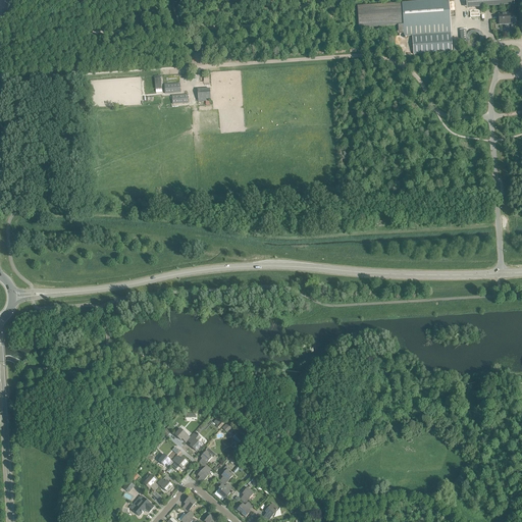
[(451,34),(450,21),(449,0),(402,3),(357,6),(359,29),(404,24),(404,37),(451,34)]
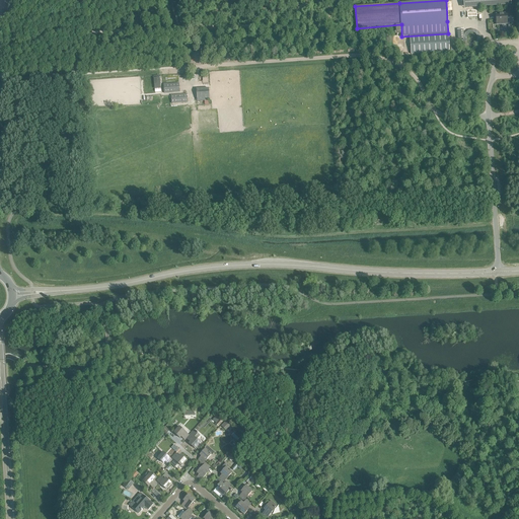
[(509,0),(462,0),(463,8),(510,5),(509,0)]
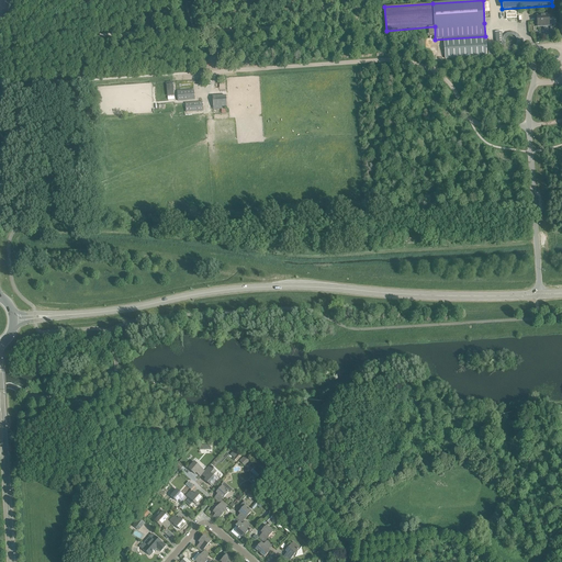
[(537,15),(537,26),(549,26),(548,14),(537,15)]
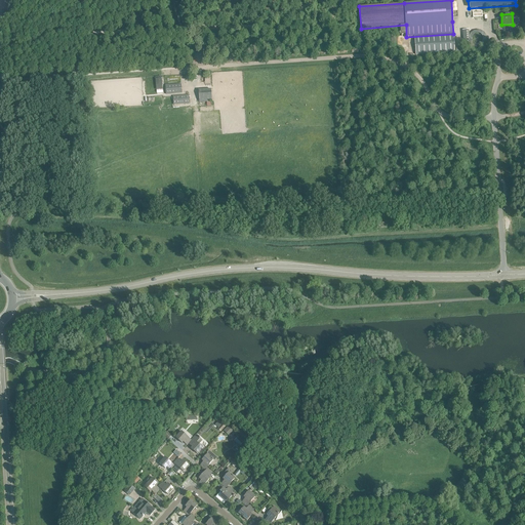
[(453,34),(414,37),(415,54),(454,52),(453,34)]
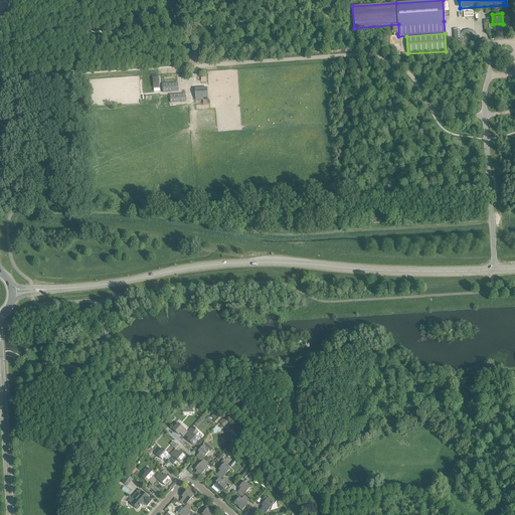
[(162,83),(163,93),(178,92),(177,82),(162,83)]
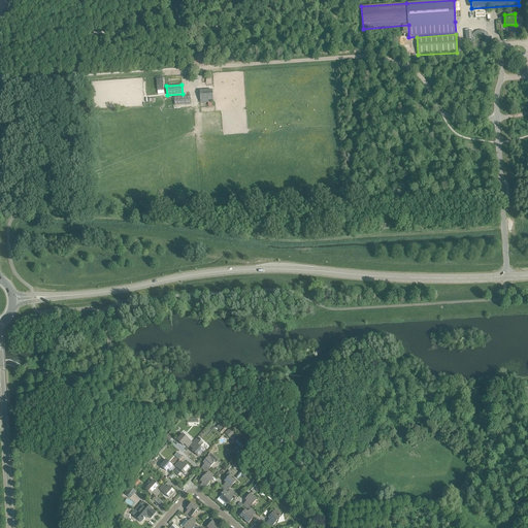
[(200,103),(212,102),(211,90),(199,91),(200,103)]
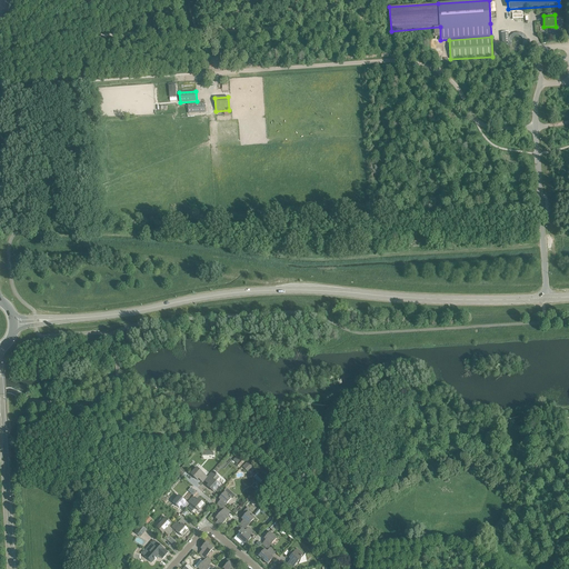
[(189,105),(190,113),(205,112),(205,103),(189,105)]
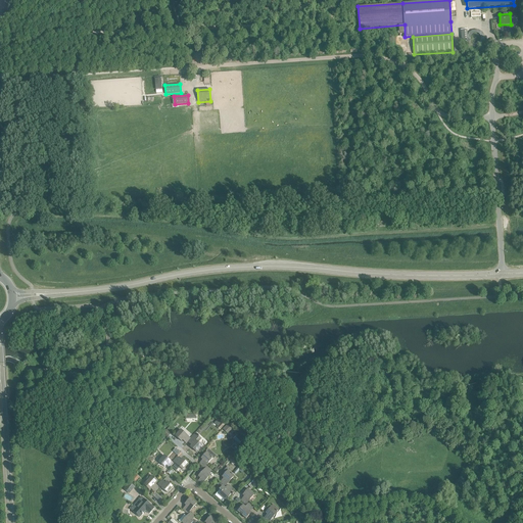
[(218,426),(217,428),(220,431),(226,424),(222,422),(218,426)]
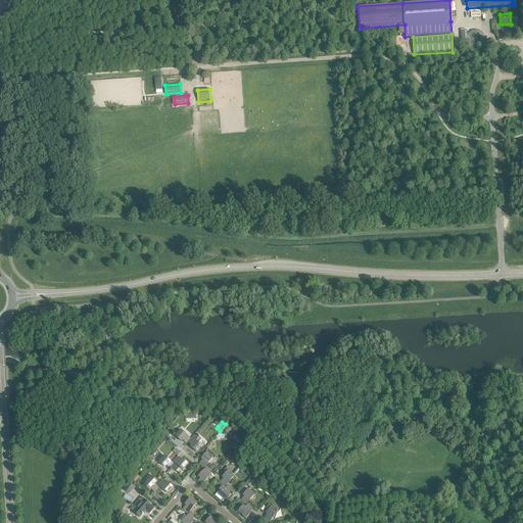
[(167,429),(162,434),(167,438),(169,436),(172,433),(167,429)]
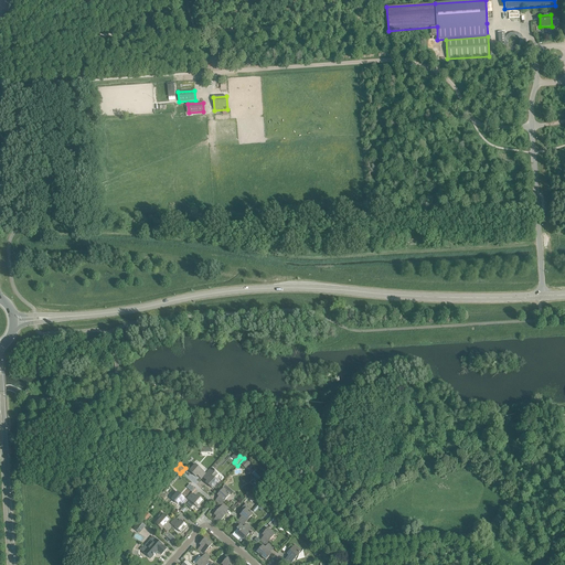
[(201,479),(203,477),(205,473),(194,465),(189,471),(195,477),(196,475),(201,479)]
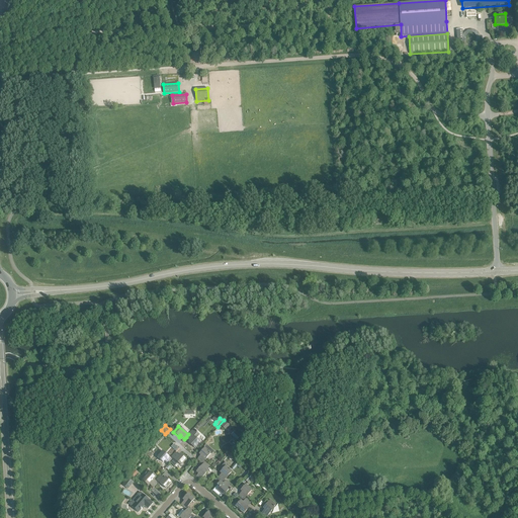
[(193,429),(188,434),(186,437),(189,441),(188,442),(194,447),(199,441),(196,438),(199,435),(197,432),(193,429)]
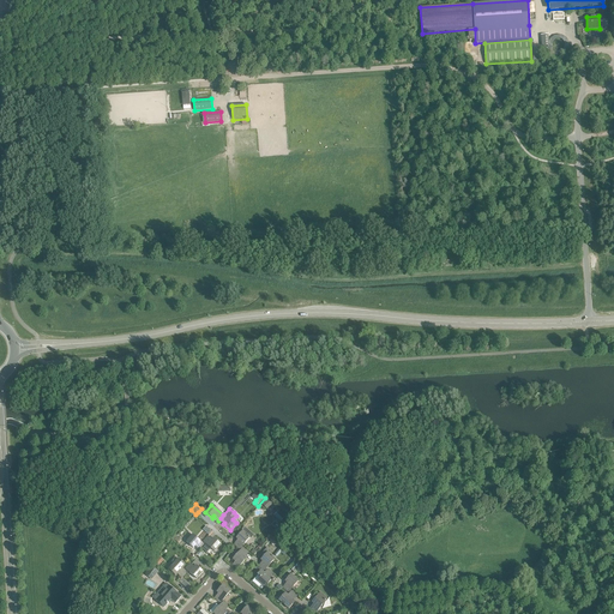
[(234,545),(239,549),(250,537),(251,539),(254,535),(245,527),(241,531),(242,531),(236,539),(238,540),(234,545)]
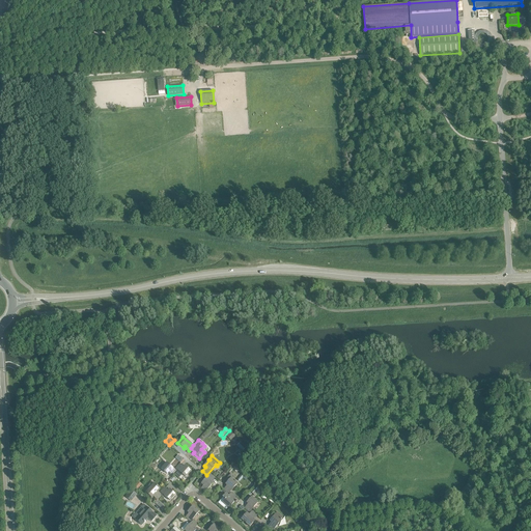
[(168,473),(172,476),(176,472),(166,463),(161,469),(167,474),(168,473)]
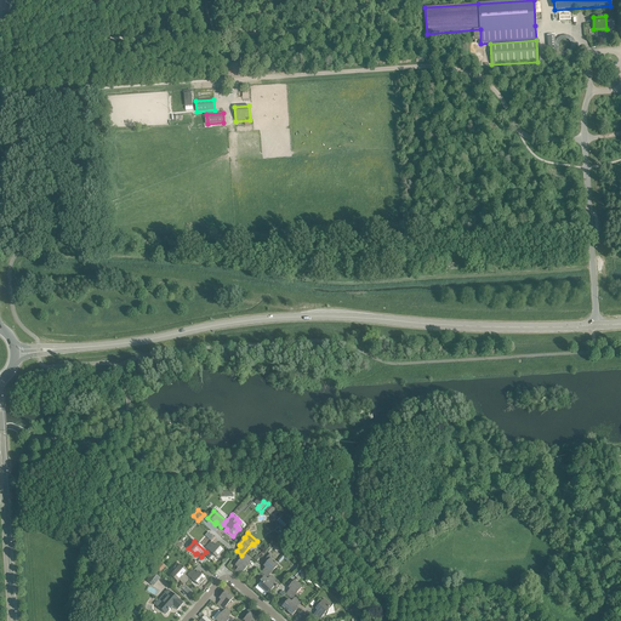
[(205,548),(217,558),(223,551),(216,545),(215,546),(210,542),(205,548)]
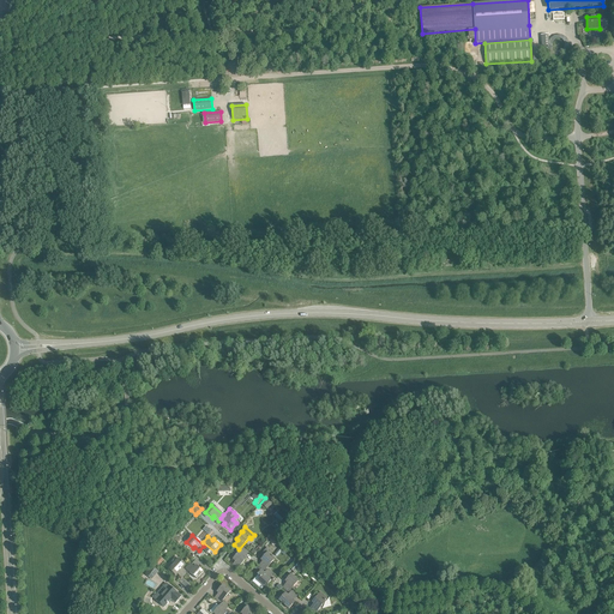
[(242,548),(233,559),(235,561),(233,565),(238,569),(246,559),(245,558),(248,553),(242,548)]
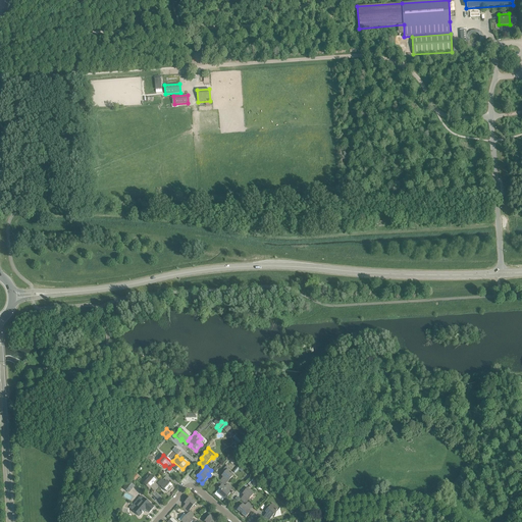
[(220,481),(224,485),(233,475),(230,474),(228,471),(230,469),(226,466),(222,472),(224,473),(221,476),(223,477),(220,481)]
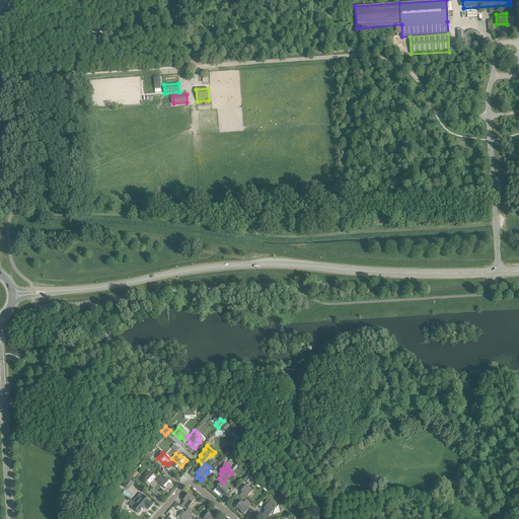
[(236,463),(229,471),(232,472),(238,465),(236,463)]
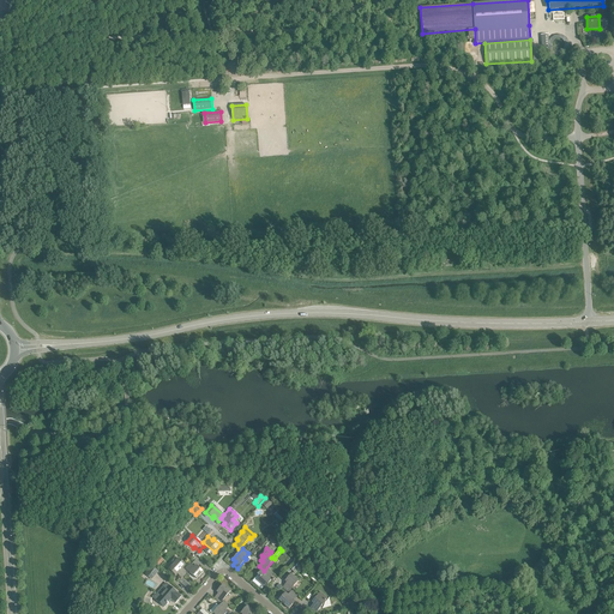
[(296,561),(289,569),(293,572),(300,565),(296,561)]
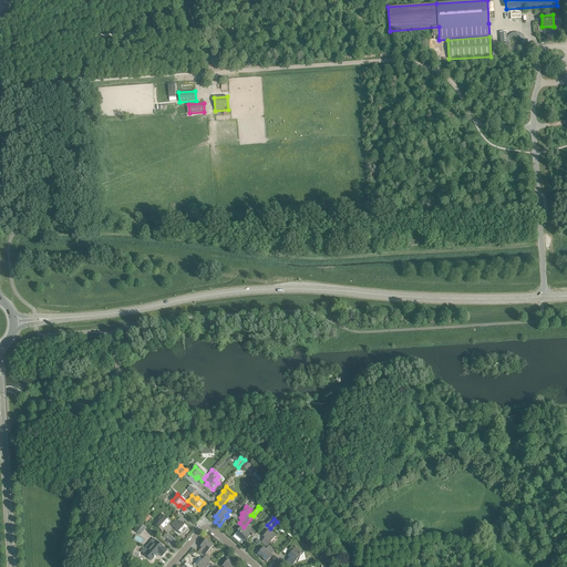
[(163,529),(167,534),(172,528),(162,519),(155,526),(162,532),(163,529)]
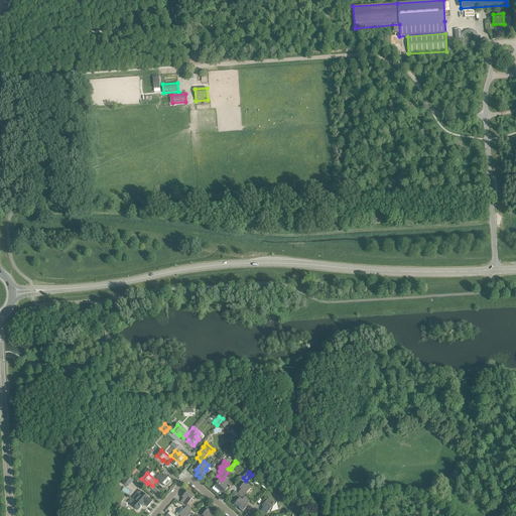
[(155,478),(165,487),(170,481),(164,476),(163,477),(159,474),(155,478)]
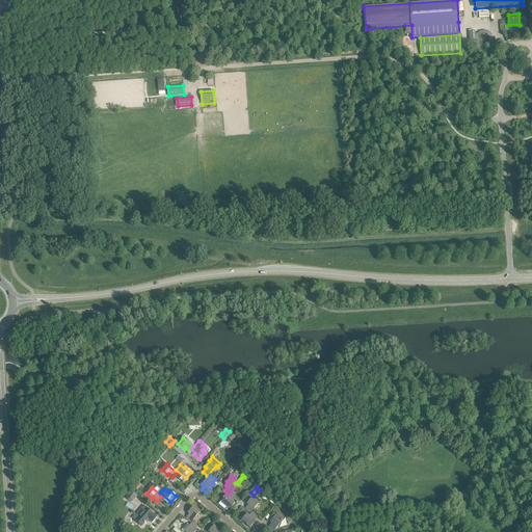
[(131,491),(126,498),(131,502),(137,496),(131,491)]
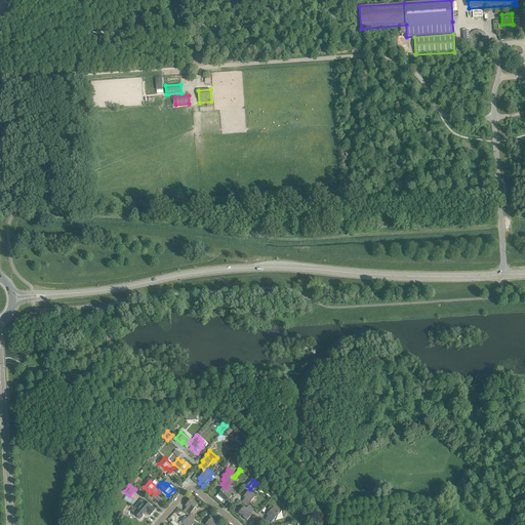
[(219,497),(226,502),(232,496),(230,495),(233,491),(229,487),(226,490),(224,488),(219,491),(223,494),(219,497)]
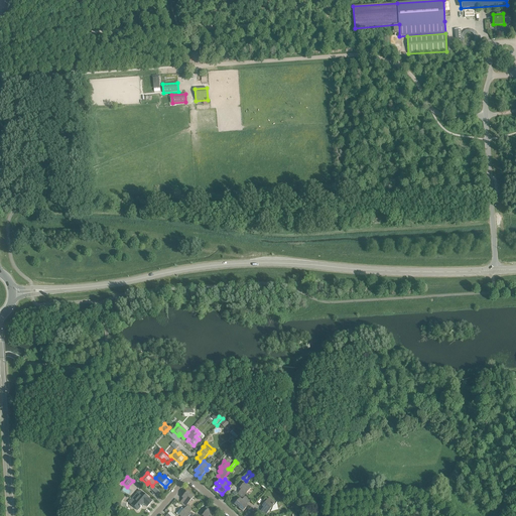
[(238,494),(242,498),(251,488),(245,483),(240,489),(241,490),(238,494)]
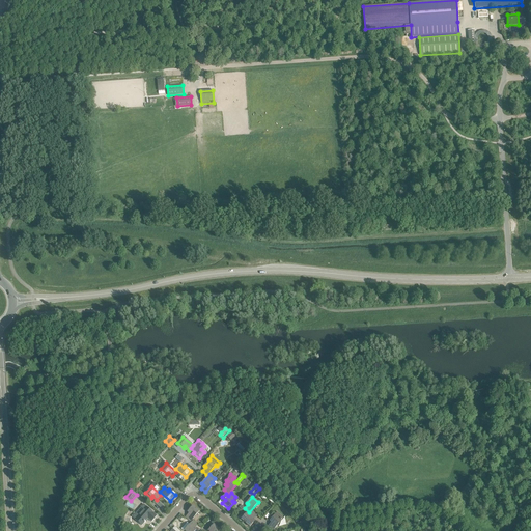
[(158,501),(155,504),(162,510),(165,507),(158,501)]
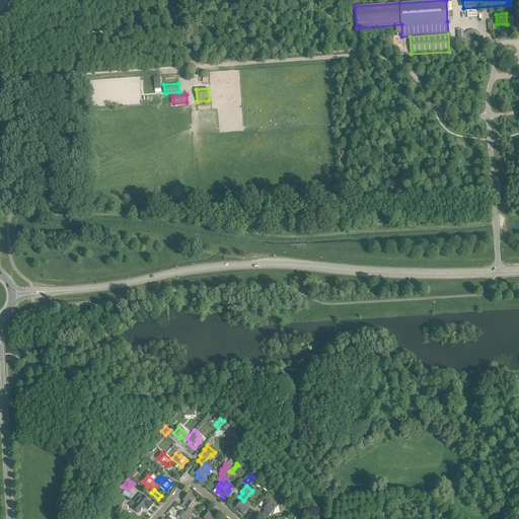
[(181,506),(186,510),(195,500),(189,495),(183,501),(184,502),(181,506)]
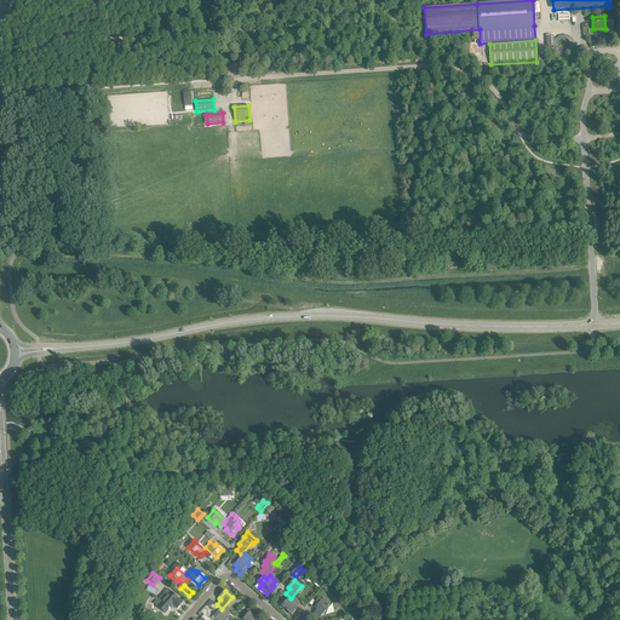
[(177,609),(183,603),(178,598),(171,592),(158,607),(165,613),(168,610),(170,609),(172,606),(177,609)]
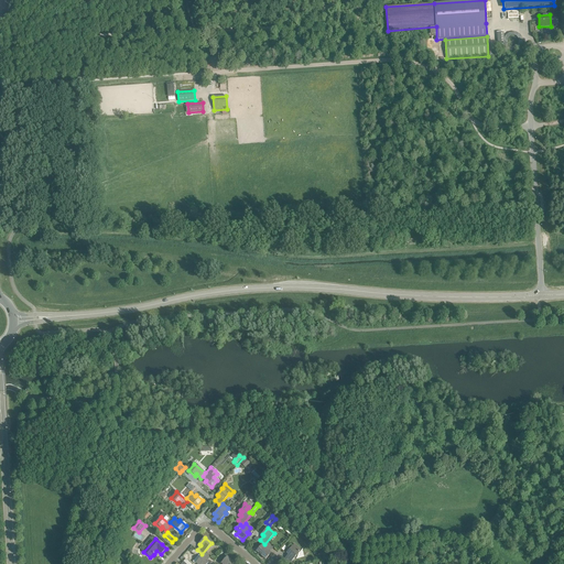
[(268,543),(259,553),(264,559),(271,553),(269,551),(272,546),(268,543)]
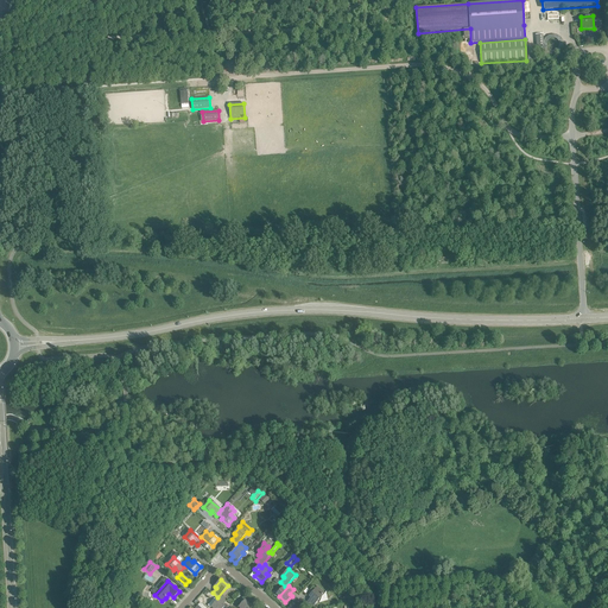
[(317,587),(309,596),(310,599),(306,603),(311,607),(322,596),(322,595),(324,593),(317,587)]
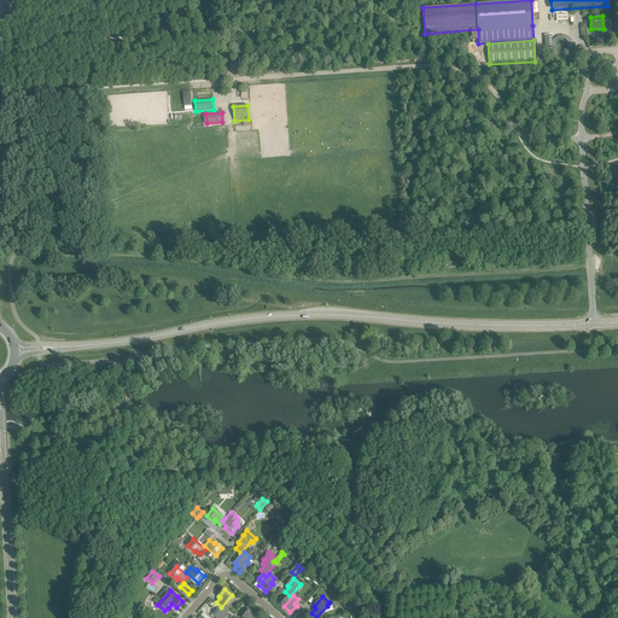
[(225,606),(215,617),(226,617),(228,617),(226,614),(231,611),(225,606)]
